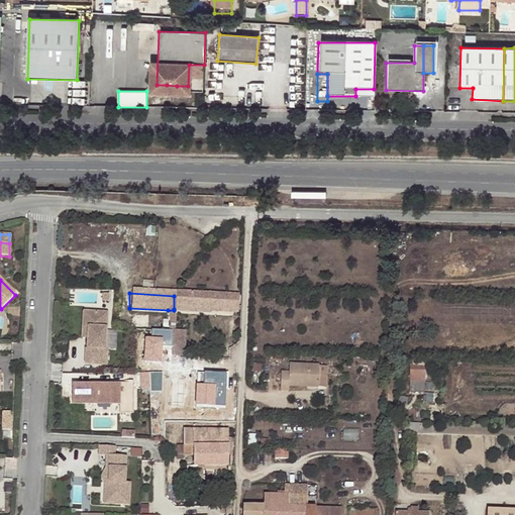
[(174,309),(174,310),(236,314),(236,299),(174,296),(174,309)]
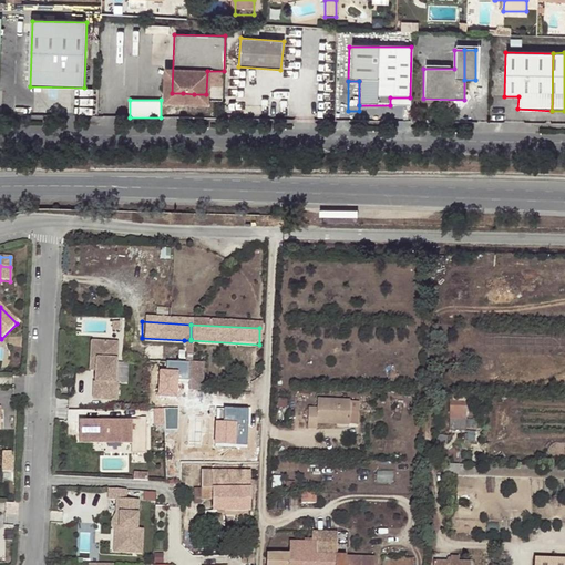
[(189,348),(258,351),(259,345),(191,340),(189,347),(189,348)]
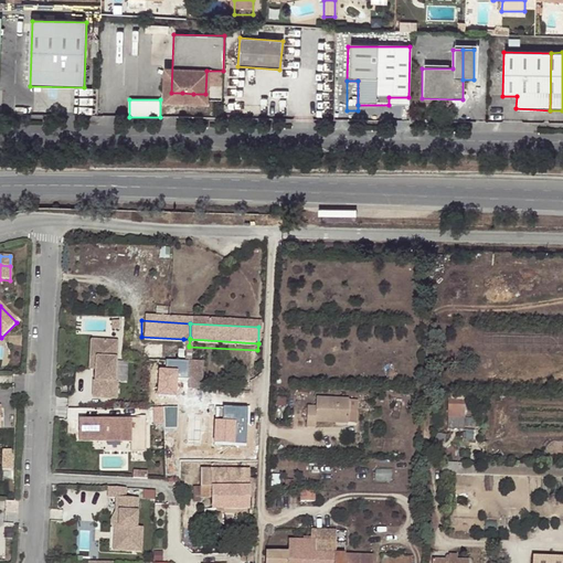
[(116,343),(91,342),(89,348),(96,348),(96,360),(95,382),(99,382),(98,399),(116,399),(117,383),(115,383),(116,343)]
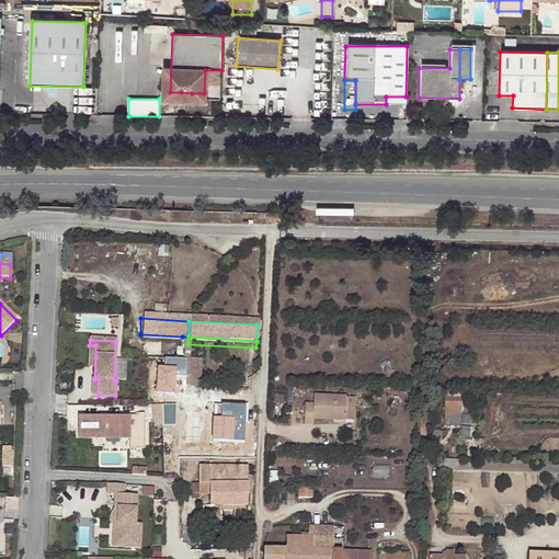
[(187,365),(185,390),(202,391),(204,363),(187,362),(187,365)]
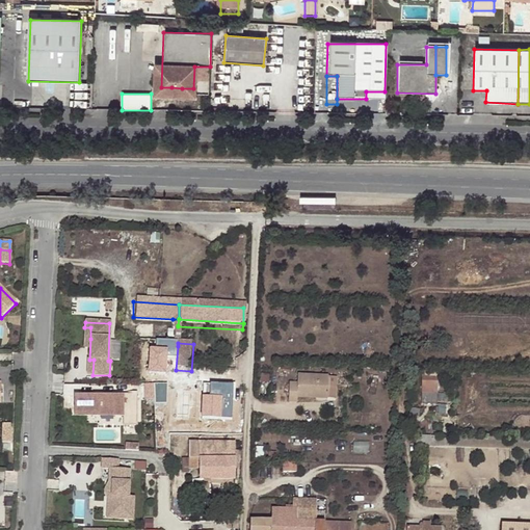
[(420,397),(436,397),(438,377),(421,377),(420,397)]
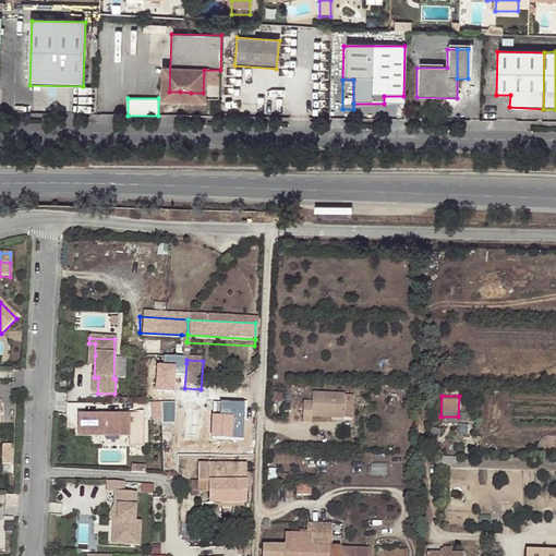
[(311,422),(341,422),(341,400),(311,400),(311,409),(302,409),(302,427),(311,426),(311,422)]
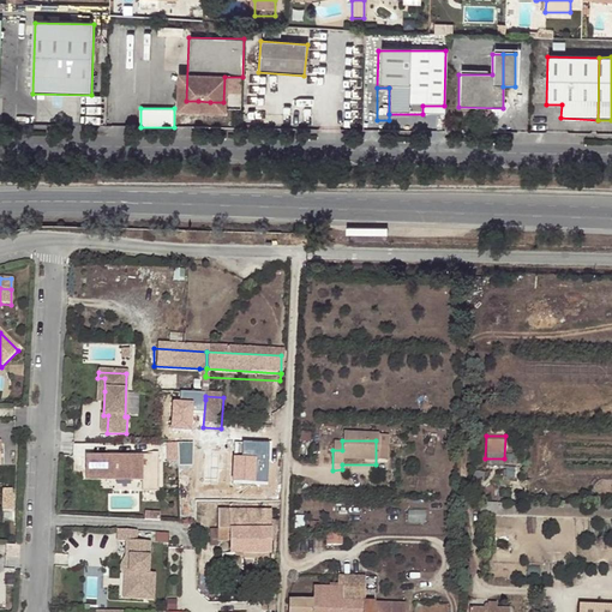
[(299,453),(309,453),(309,442),(299,442),(299,453)]
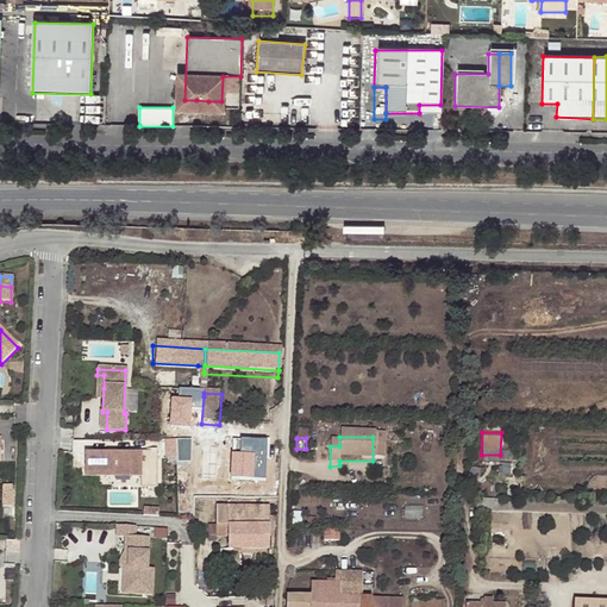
[(139,454),(86,452),(86,474),(114,475),(114,479),(141,480),(141,490),(157,490),(158,452),(139,452),(139,454)]
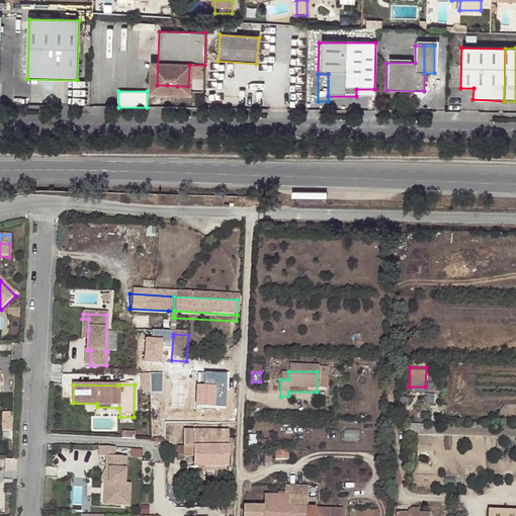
[(183,419),(222,419),(222,388),(183,388),(183,419)]
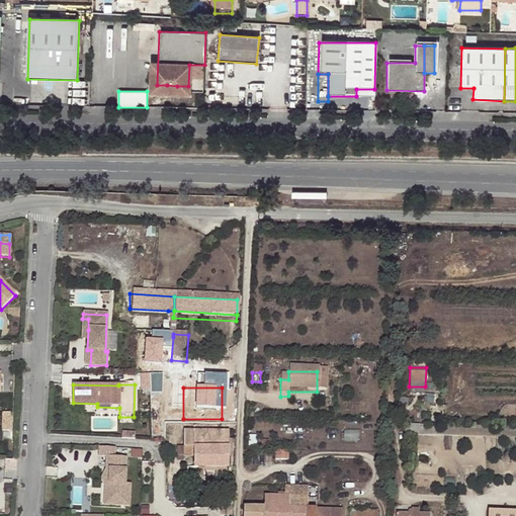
[(203,471),(228,470),(228,435),(183,435),(183,450),(177,450),(176,464),(183,463),(184,460),(183,451),(193,451),(193,460),(193,471),(203,471)]
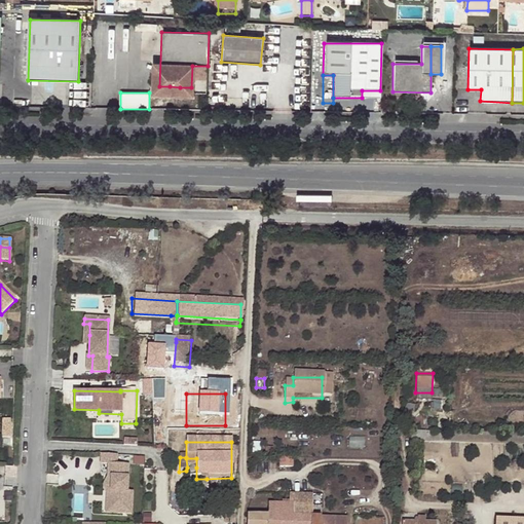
[(110,458),(94,457),(94,466),(101,466),(100,479),(104,480),(102,507),(107,508),(106,517),(123,518),(125,494),(120,494),(121,468),(110,468),(110,458)]
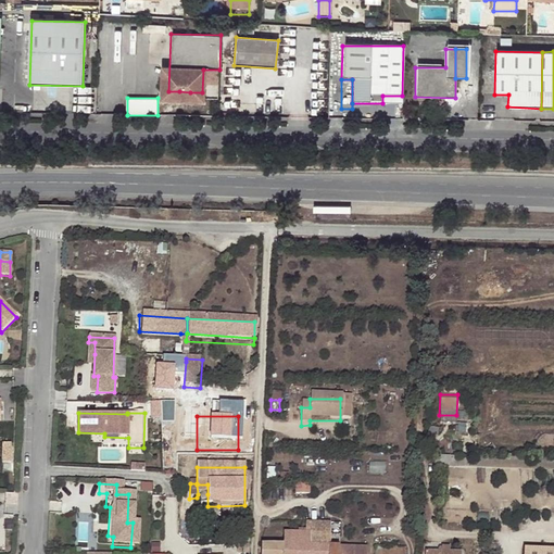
[(198,494),(208,494),(208,485),(197,485),(198,494)]
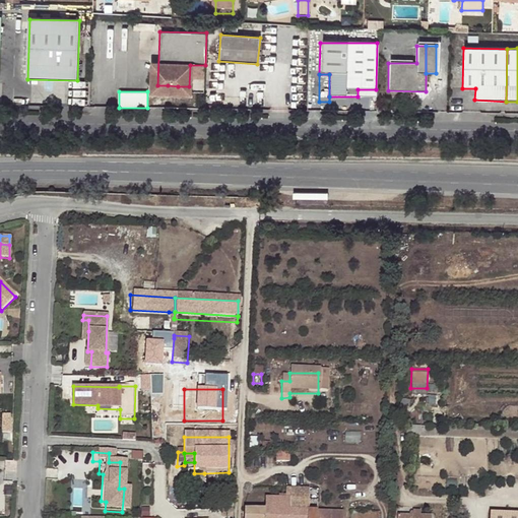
[(276,466),(288,466),(289,457),(276,457),(276,466)]
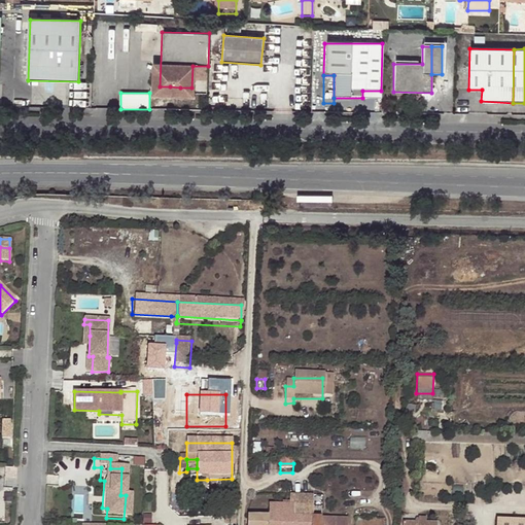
[(104,481),(100,480),(96,489),(99,499),(98,517),(106,518),(107,509),(102,508),(104,481)]
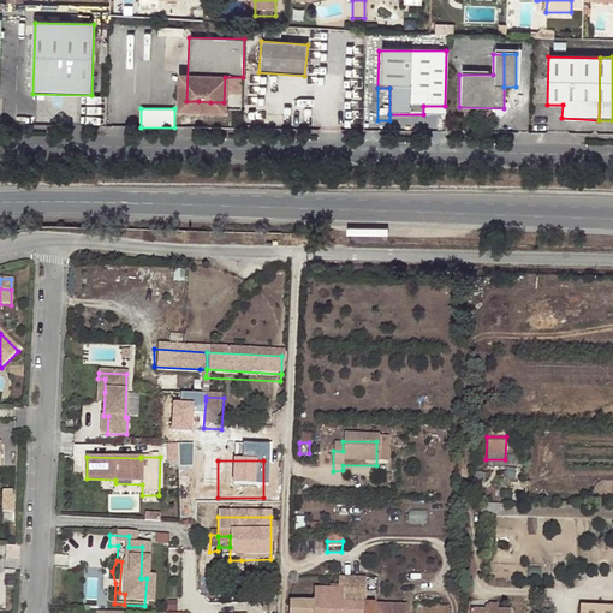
[(84,607),(100,607),(100,571),(85,571),(84,607)]
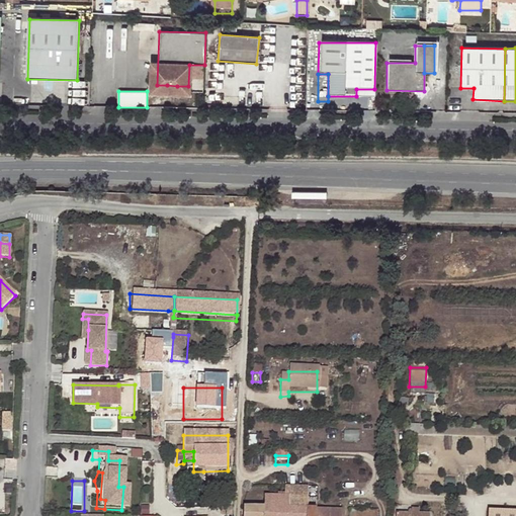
[(287,512),(308,512),(308,491),(284,490),(283,500),(287,500),(287,512)]
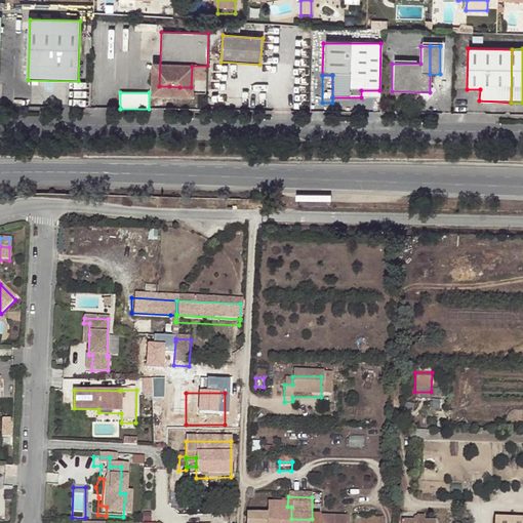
[(267,506),(267,518),(267,522),(311,522),(312,519),(291,519),(291,507),(287,507),(267,506)]
